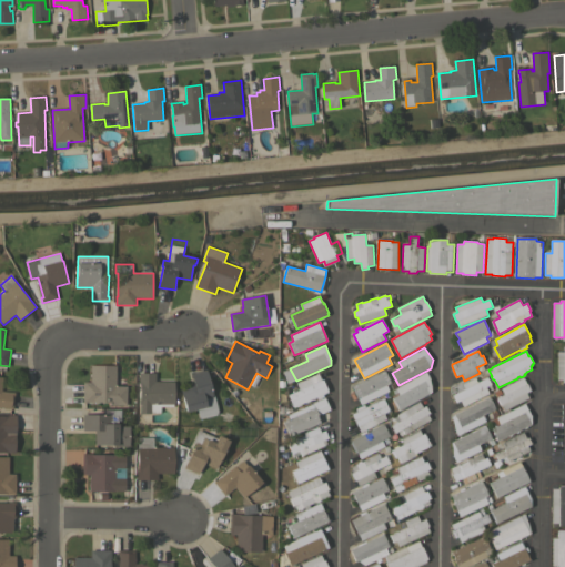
[(111,402),(94,402),(94,403),(84,403),(84,382),(91,382),(92,366),(118,366),(118,386),(124,386),(127,393),(127,401),(124,405),(111,405),(111,402)]
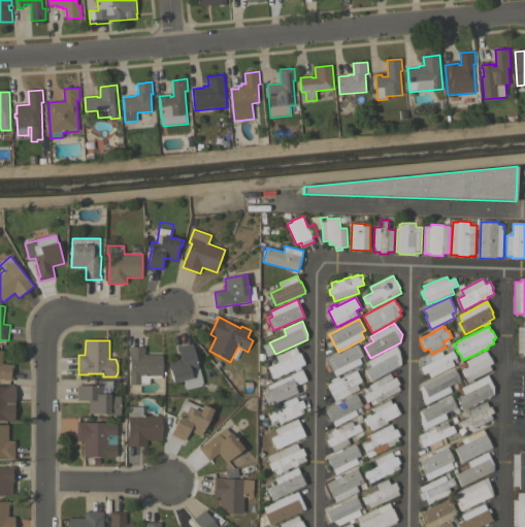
[(199,368),(200,368),(204,382),(202,386),(187,390),(184,381),(174,383),(168,362),(182,359),(178,348),(193,343),(199,368)]
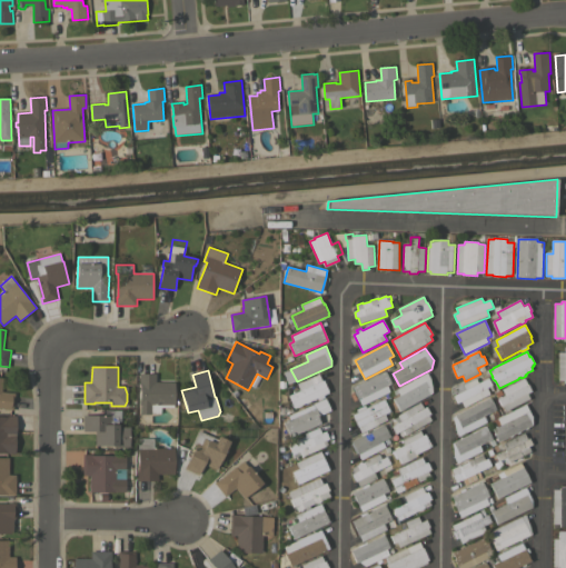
[(393,384),(388,386),(391,392),(363,406),(354,387),(386,371),(393,384)]
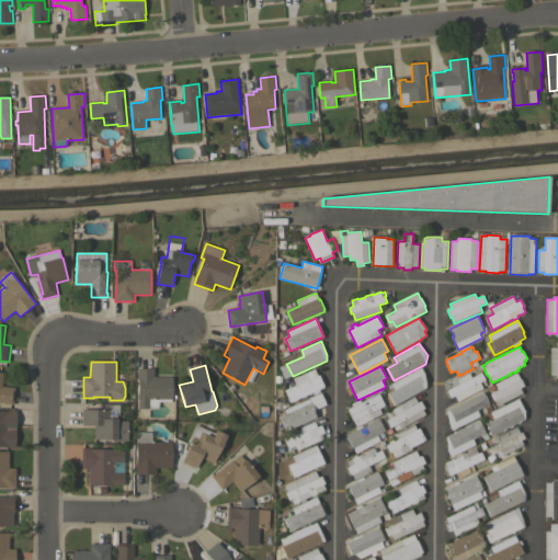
[(421,367),(425,374),(426,387),(396,406),(389,393),(395,390),(391,384),(421,367)]
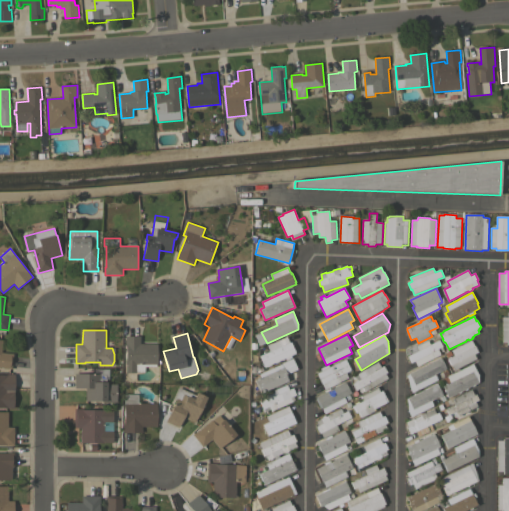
[(159,344),(158,364),(157,364),(157,367),(146,366),(146,372),(137,372),(137,373),(127,373),(127,363),(127,336),(141,336),(141,344),(159,344)]
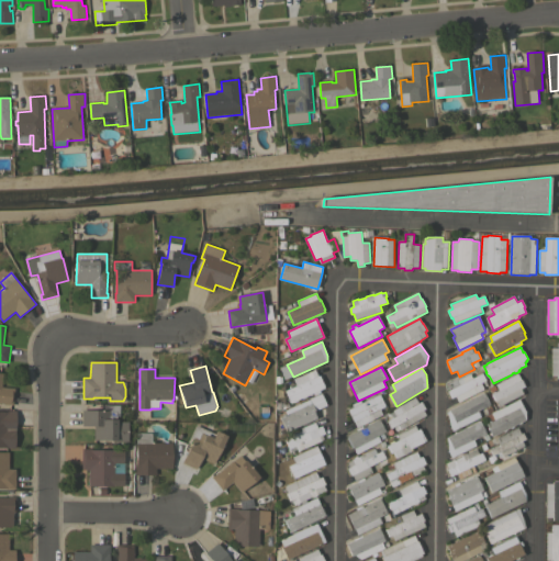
[(286,391),(297,385),(294,380),(315,370),(319,376),(320,376),(325,388),(320,390),(321,392),(315,395),(314,393),(291,403),(286,391)]
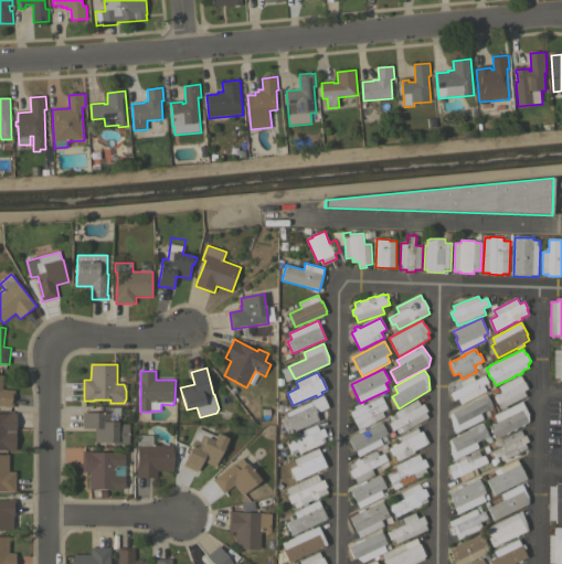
[(0,374),(4,375),(2,390),(16,391),(14,407),(0,405),(0,374)]
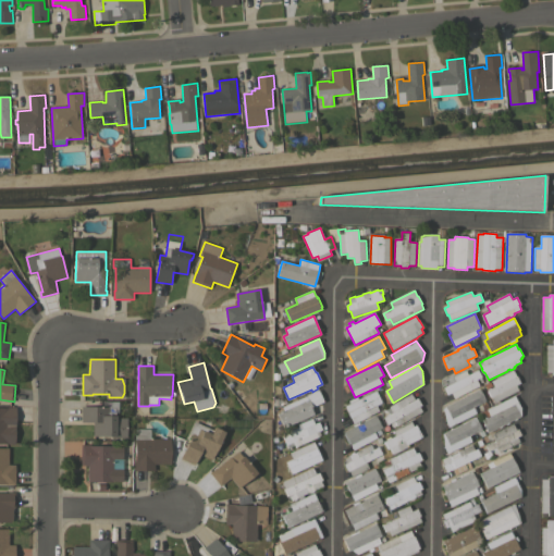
[(456,382),(454,377),(466,370),(469,375),(479,370),(482,378),(477,380),(480,386),(455,399),(452,393),(448,395),(444,388),(456,382)]
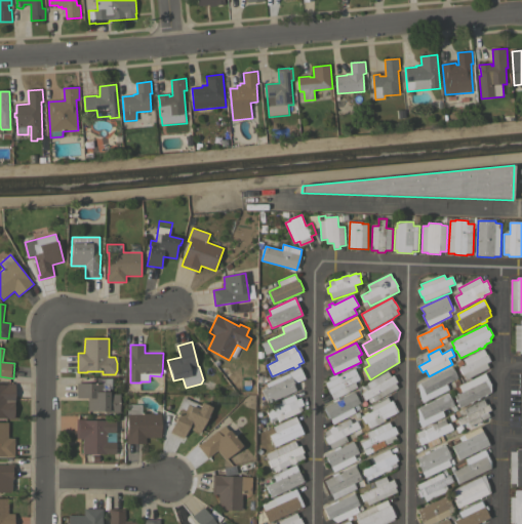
[(484,349),(487,355),(491,361),(487,363),(489,368),(467,379),(465,375),(464,375),(463,374),(459,368),(467,365),(464,359),(484,349)]
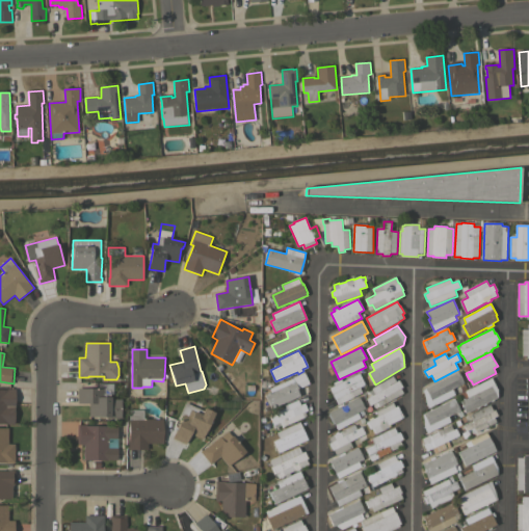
[(293,378),(305,372),(310,383),(298,390),(300,396),(291,400),(292,402),(289,404),(288,401),(272,408),(266,395),(271,392),(270,389),(293,378)]
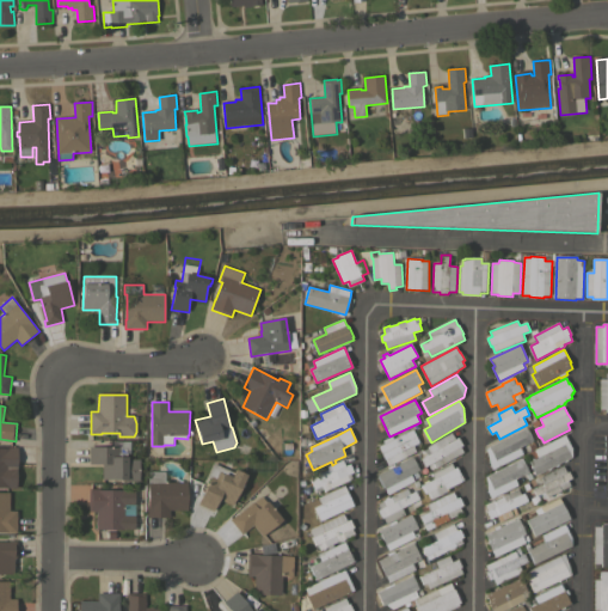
[(528,428),(534,441),(521,447),(524,454),(495,470),(490,463),(486,448),(528,428)]
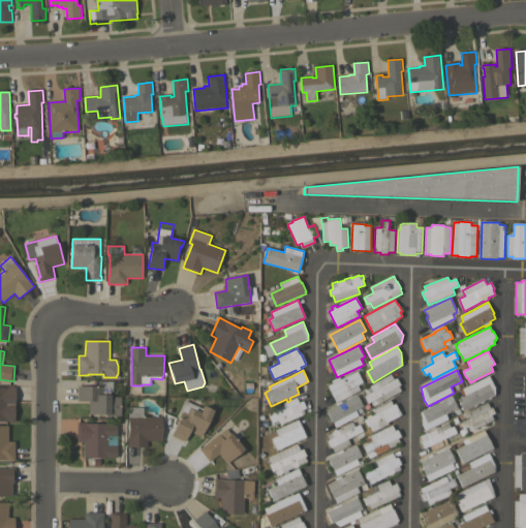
[(333,383),(332,381),(340,377),(341,379),(358,371),(364,382),(359,385),(361,391),(336,402),(328,385),(333,383)]
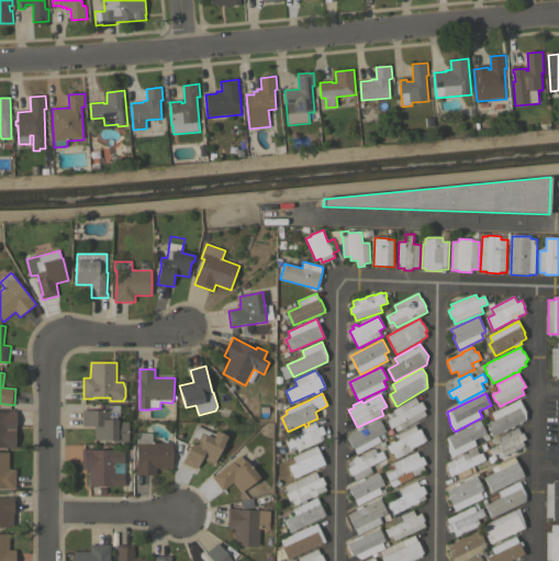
[(416,397),(420,403),(422,402),(426,410),(424,411),(426,415),(398,432),(395,427),(392,428),(388,422),(391,419),(388,414),(416,397)]
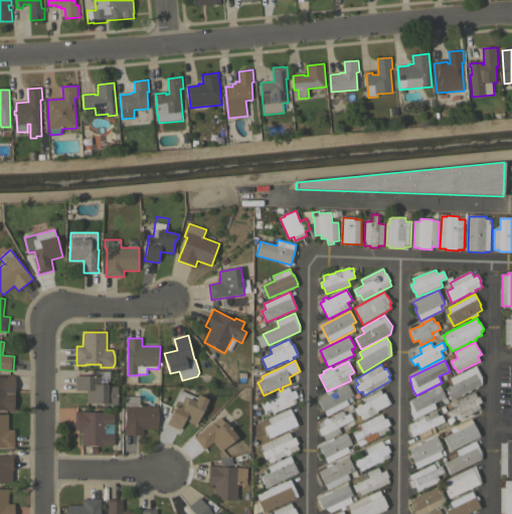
[(446,389),(454,385),(451,379),(477,366),(482,377),(482,384),(452,400),(446,389)]
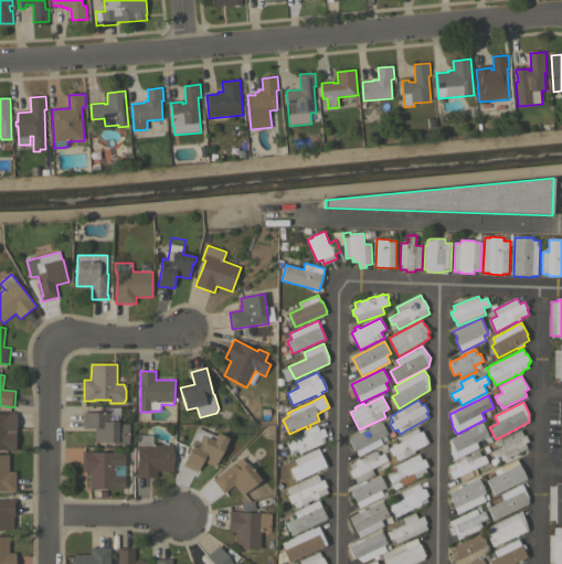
[(106,413),(106,407),(122,407),(122,418),(119,418),(119,424),(130,424),(130,445),(117,445),(117,443),(96,443),(96,428),(84,428),(84,413),(106,413)]
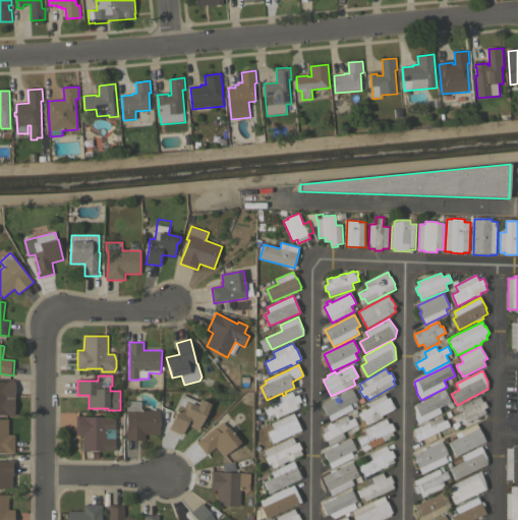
[(15,415),(0,415),(0,381),(15,382),(15,415)]
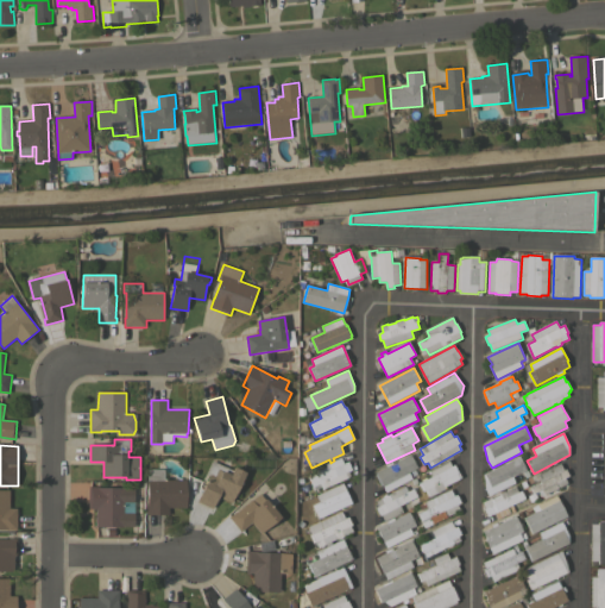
[(388,468),(386,465),(394,462),(395,464),(411,455),(418,468),(416,469),(418,474),(413,477),(413,478),(388,493),(384,486),(383,487),(376,475),(378,475),(377,474),(388,468)]
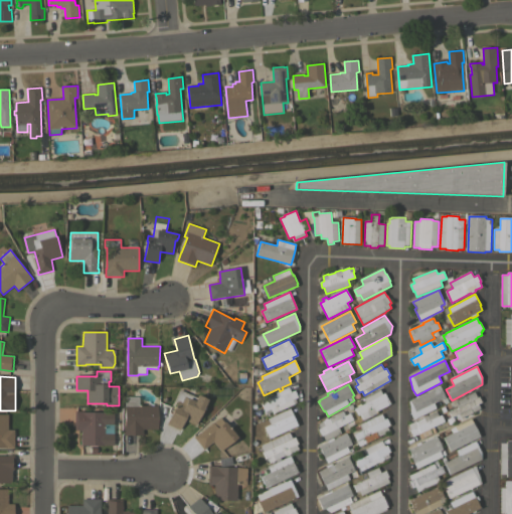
[(441,386),(446,397),(435,402),(438,408),(414,419),(411,413),(409,401),(441,386)]
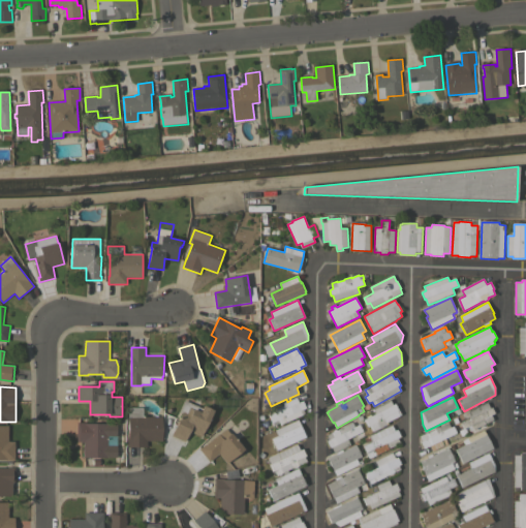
[(298,398),(300,403),(304,401),(307,408),(306,409),(308,413),(281,425),(280,423),(275,426),(274,423),(270,425),(268,421),(271,418),(270,416),(271,416),(271,415),(275,414),(273,410),(285,405),(284,403),(298,398)]
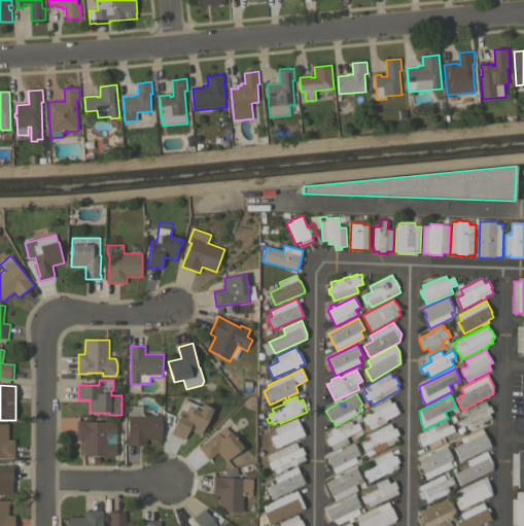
[(182,411),(180,411),(185,398),(203,407),(204,405),(214,409),(202,435),(189,430),(184,440),(172,433),(182,411)]
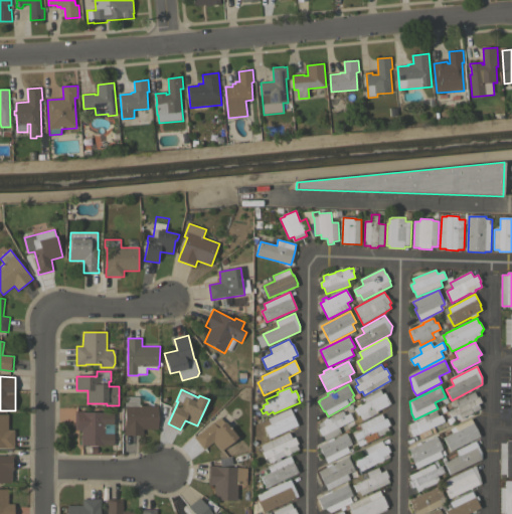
[(380,389),(383,394),(385,393),(391,404),(376,411),(377,413),(364,420),(361,414),(359,414),(356,408),(366,403),(364,398),(380,389)]
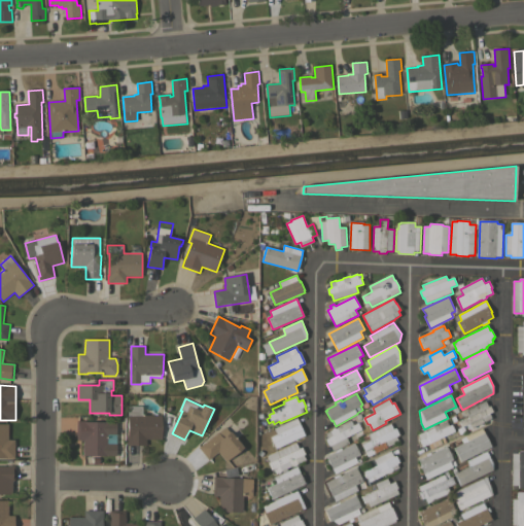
[(486,401),(489,407),(491,407),(493,412),(490,414),(492,418),(470,429),(467,425),(464,426),(467,431),(461,434),(459,429),(462,427),(459,422),(469,417),(466,412),(486,401)]
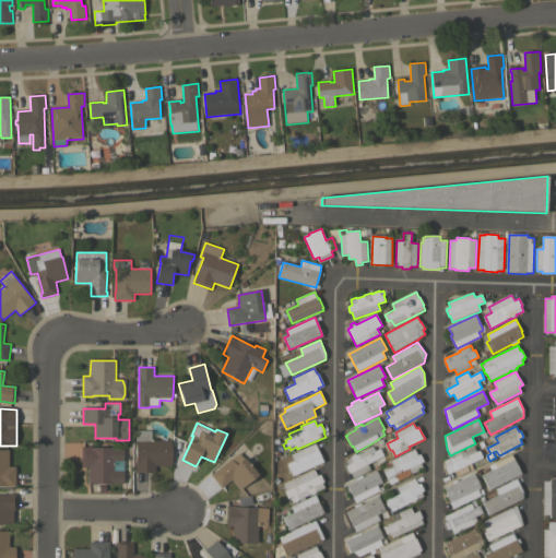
[(173,440),(173,466),(156,466),(156,473),(135,473),(135,463),(137,463),(137,430),(153,430),(152,440),(173,440)]
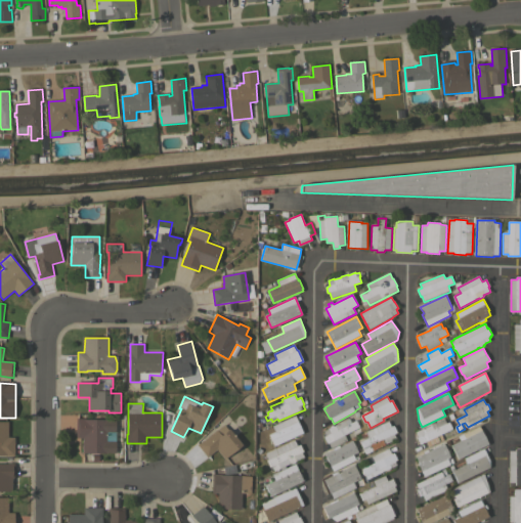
[(270,434),(275,432),(273,426),(296,416),(304,433),(275,446),(270,434)]
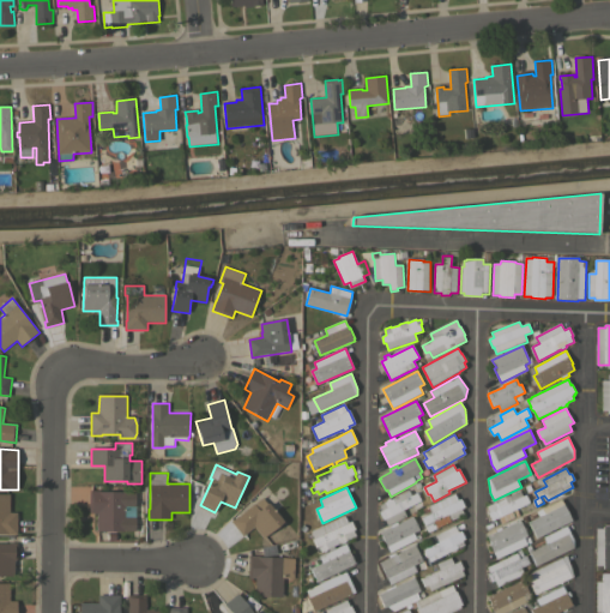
[(98,514),(90,514),(90,491),(100,491),(100,492),(126,492),(137,492),(137,506),(126,506),(126,517),(137,517),(137,532),(98,532),(98,514)]
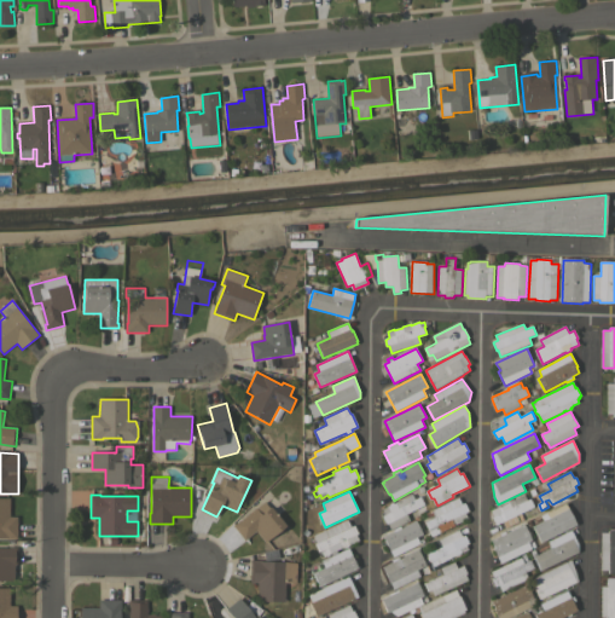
[(413,495),(416,500),(422,497),(425,504),(407,514),(411,520),(392,530),(389,524),(388,524),(383,517),(386,515),(383,509),(413,495)]
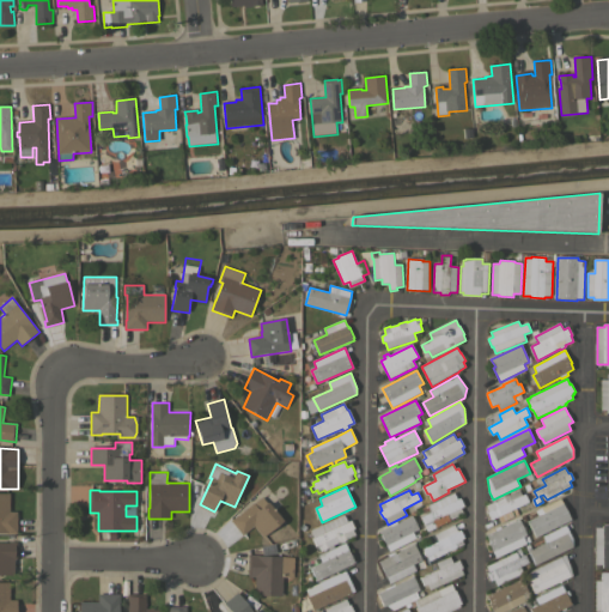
[(487,513),(489,511),(487,506),(495,502),(497,503),(505,498),(505,497),(519,490),(523,496),(525,494),(530,502),(517,508),(521,515),(517,516),(513,510),(512,511),(515,516),(501,523),(499,517),(492,521),(487,513)]
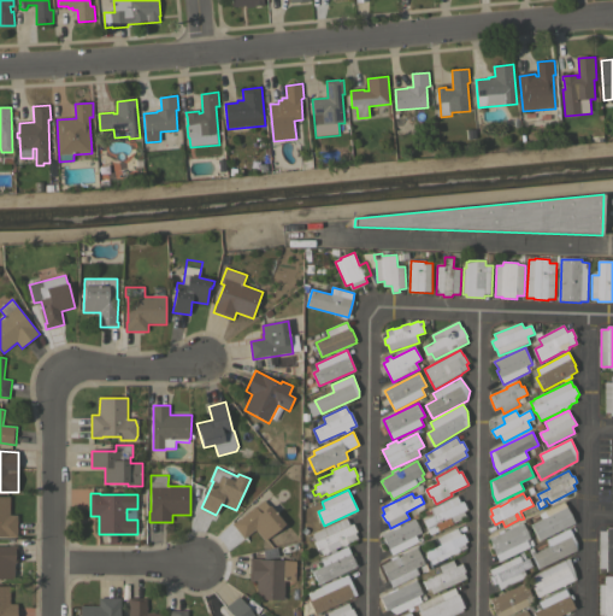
[(458,496),(461,503),(464,500),(469,510),(465,511),(467,517),(431,534),(425,521),(435,516),(431,509),(458,496)]
